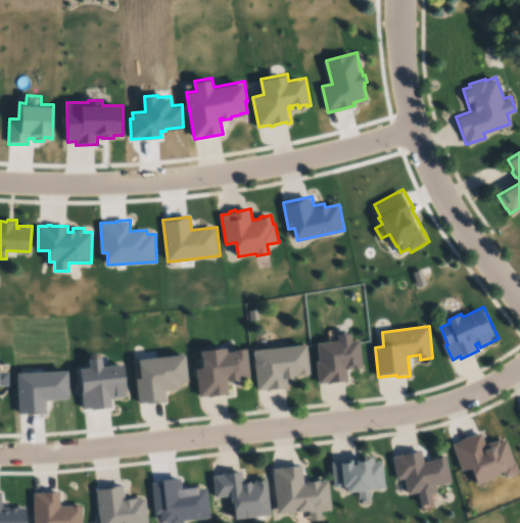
[(317,361),(320,361),(318,342),(339,340),(339,334),(352,333),(353,342),(360,341),(363,367),(347,368),(349,382),(319,385),(317,361)]
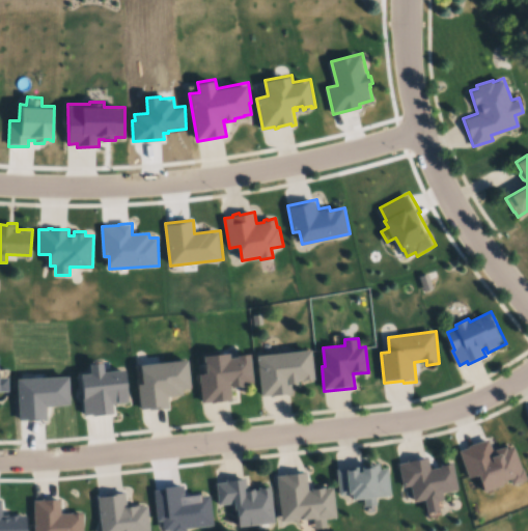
[(257,355),(312,350),(315,379),(300,380),(300,384),(293,384),(294,394),(261,397),(257,355)]
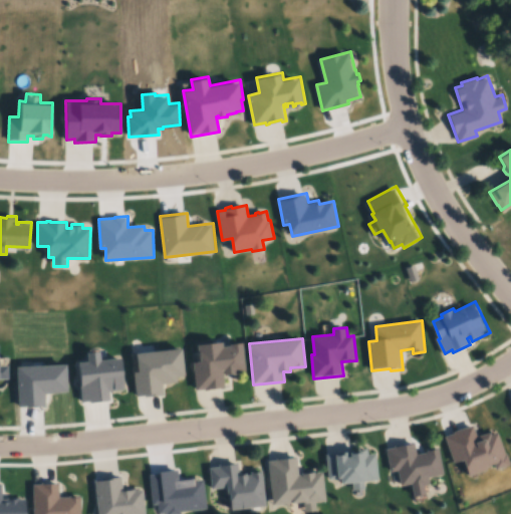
[(205,391),(205,389),(197,390),(194,361),(200,360),(199,345),(224,342),(225,347),(232,346),(232,344),(243,342),(247,371),(238,372),(238,374),(225,376),(227,388),(205,391)]
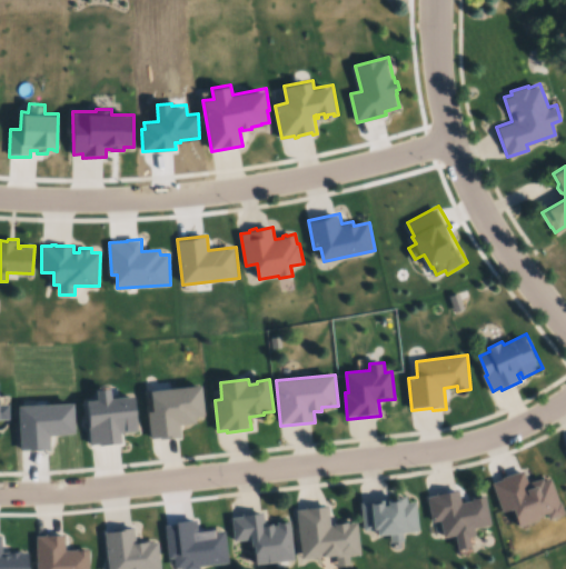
[(182,438),(161,440),(161,438),(152,439),(149,411),(155,410),(151,392),(202,386),(206,416),(197,417),(198,423),(181,426),(182,438)]
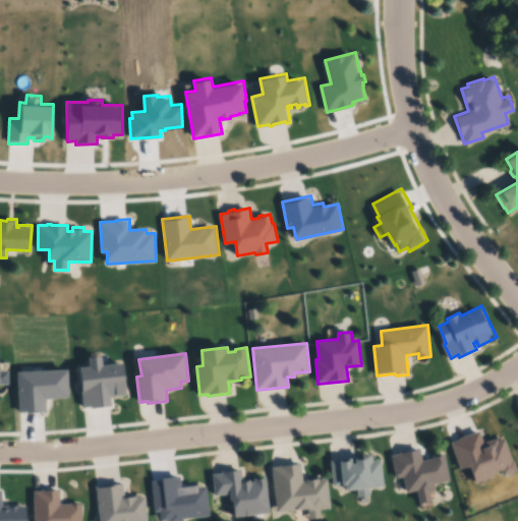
[(80,367),(90,366),(90,356),(102,355),(103,366),(123,363),(127,395),(110,397),(111,405),(94,407),(93,406),(83,407),(81,391),(83,390),(80,367)]
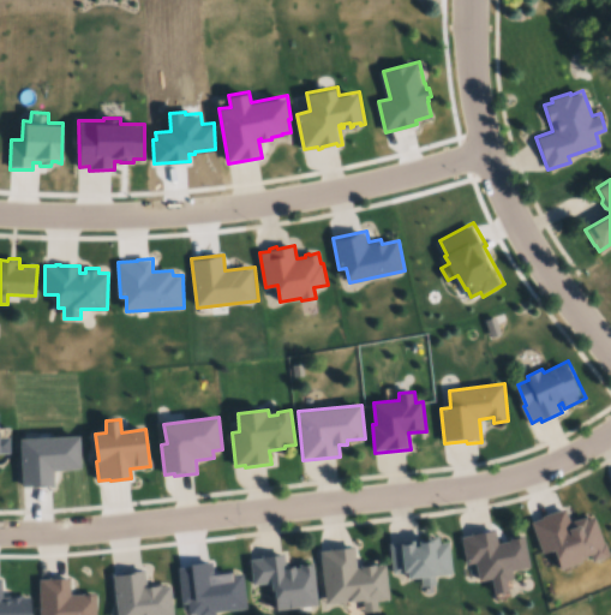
[(0,429),(11,429),(12,447),(10,446),(10,454),(0,454),(0,429)]
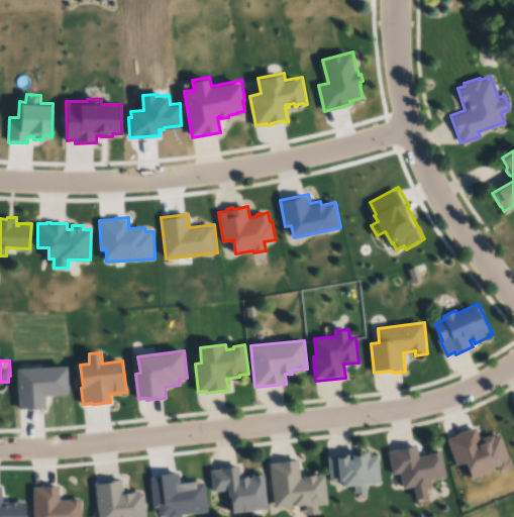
[(46,397),(61,396),(61,393),(69,392),(67,366),(15,369),(17,411),(47,410),(46,397)]
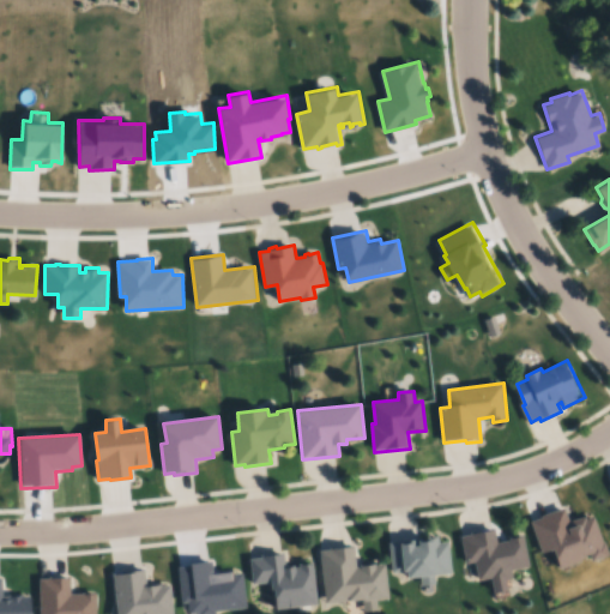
[(532,522),(543,518),(543,516),(565,509),(569,522),(585,517),(586,521),(595,518),(603,542),(605,541),(609,549),(609,557),(591,563),(589,557),(583,559),(584,561),(560,569),(553,549),(543,553),(532,522)]
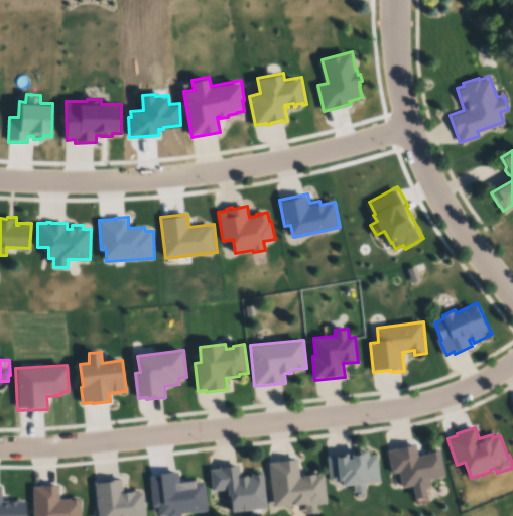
[(388,450),(395,449),(394,447),(415,443),(417,456),(427,454),(427,452),(440,449),(445,477),(430,480),(431,486),(424,487),(426,497),(415,499),(412,485),(402,487),(399,472),(392,473),(388,450)]
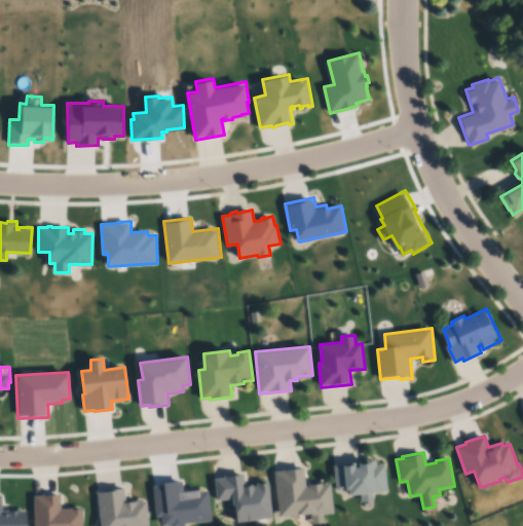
[(334,465),(343,464),(342,462),(347,462),(347,464),(359,462),(359,460),(364,460),(364,462),(368,462),(367,459),(377,458),(378,464),(387,463),(390,492),(374,494),(375,501),(363,502),(362,495),(350,496),(350,490),(347,491),(347,489),(337,491),(334,465)]
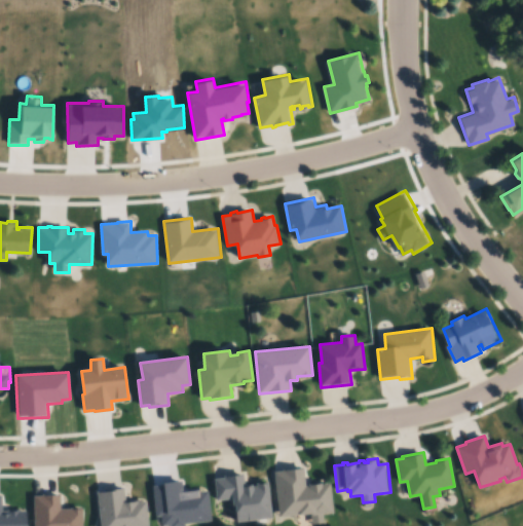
[(275,472),(284,471),(284,470),(287,468),(288,471),(304,467),(306,485),(309,485),(309,483),(323,482),(323,484),(332,483),(336,514),(326,515),(327,523),(313,525),(311,515),(301,517),(300,515),(281,517),(275,472)]
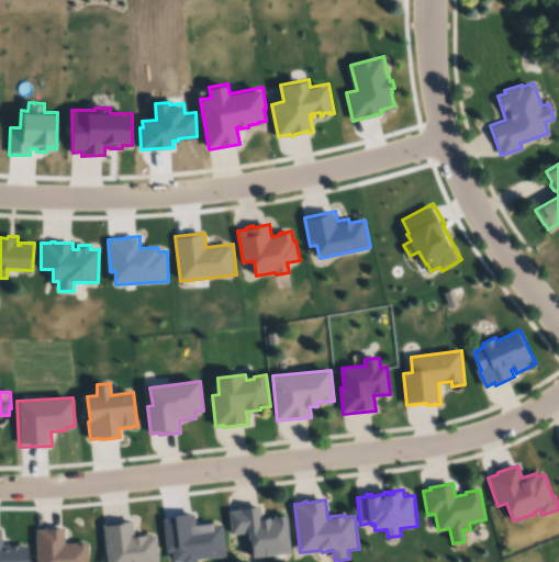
[(232,513),(241,512),(241,508),(260,505),(261,520),(276,518),(276,516),(288,515),(292,554),(254,559),(252,541),(248,541),(247,534),(234,535),(232,513)]
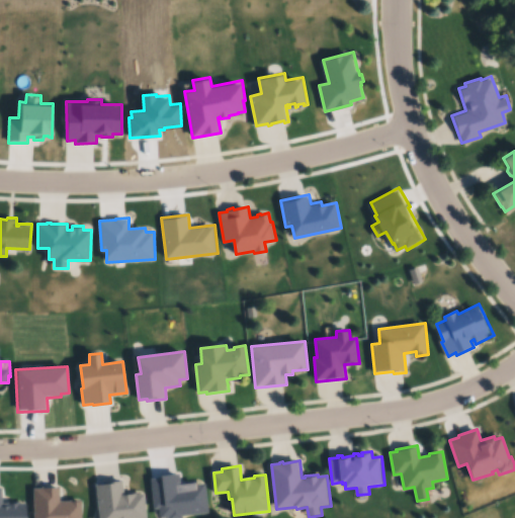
[(151,479),(161,478),(161,476),(179,473),(181,484),(196,482),(196,485),(205,484),(208,513),(182,516),(182,517),(169,517),(164,517),(159,517),(158,509),(155,509),(151,479)]
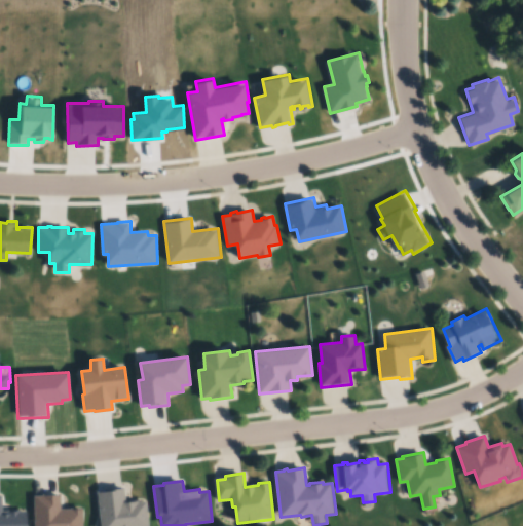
[(100,525),(96,491),(124,488),(126,502),(138,500),(139,502),(145,501),(148,525),(100,525)]
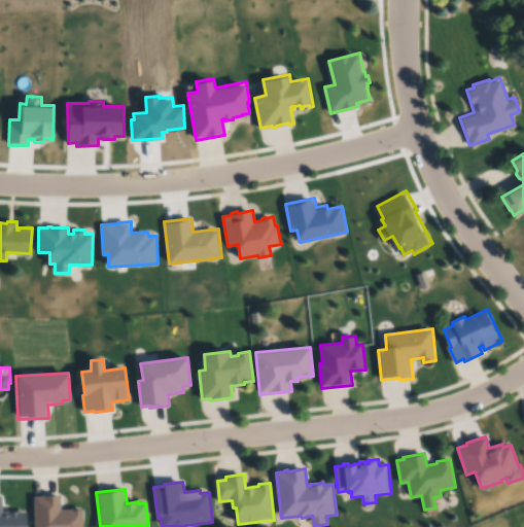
[(34,526),(33,495),(61,494),(62,511),(82,510),(82,526),(34,526)]
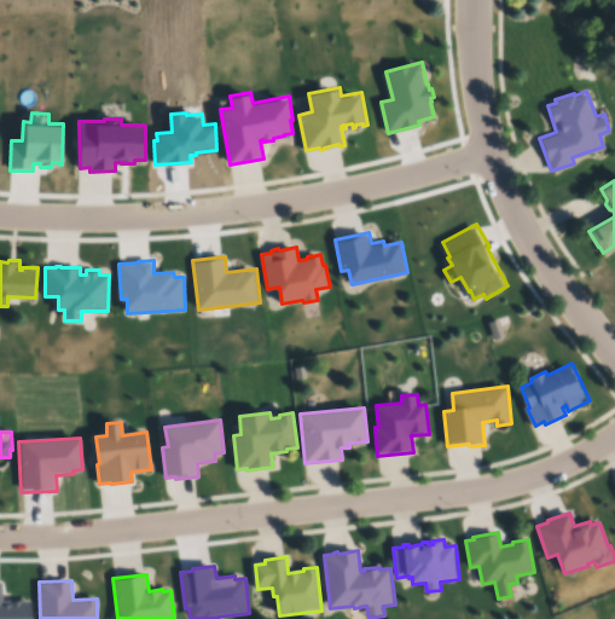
[(0,618),(0,584),(3,584),(3,602),(30,601),(30,618),(0,618)]
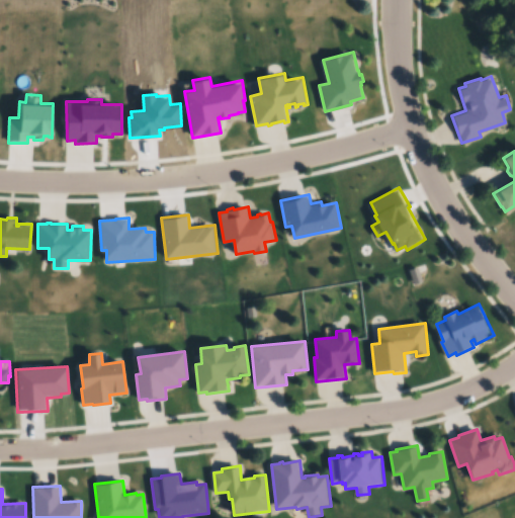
All buildings are outlined.
